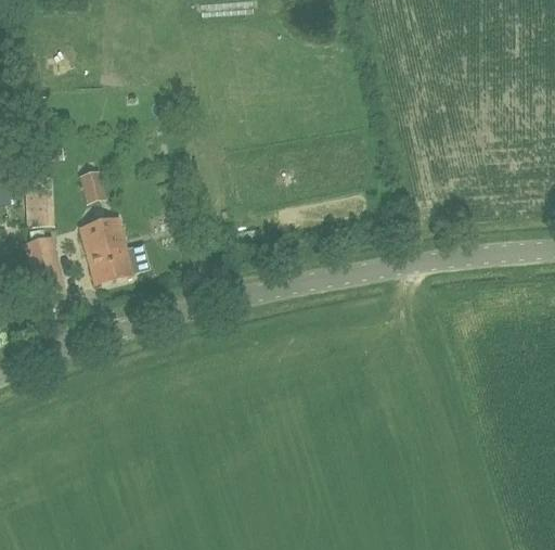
[(87,204),(107,199),(99,168),(78,175),(87,204)]
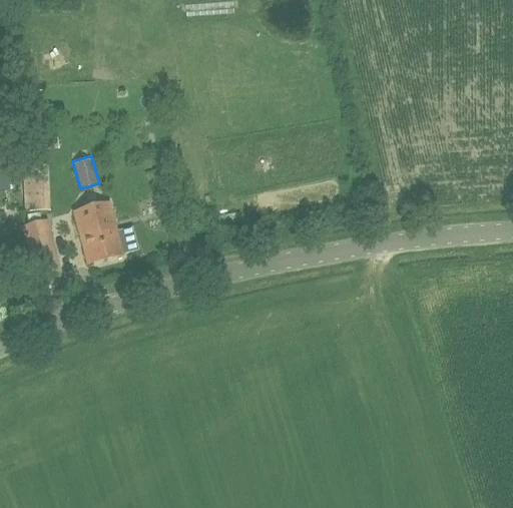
[(51,207),(49,162),(22,163),(24,208),(51,207)]
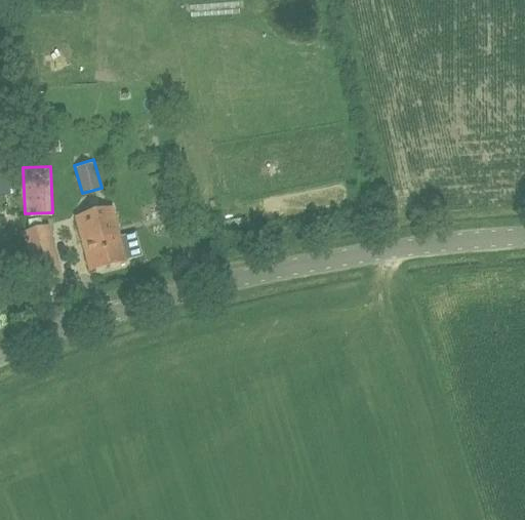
[(126,257),(112,204),(76,213),(91,268),(126,257)]
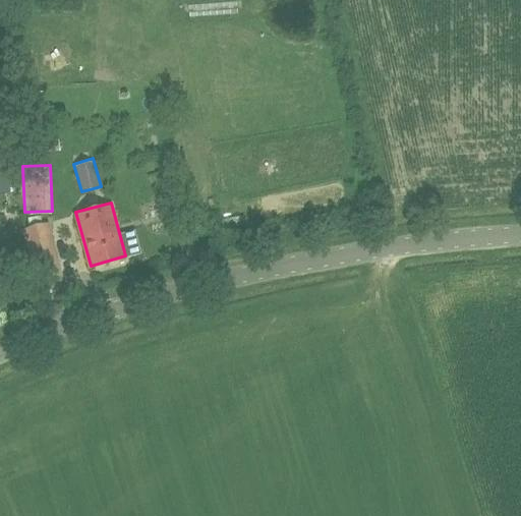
[(59,272),(47,222),(24,228),(37,278),(59,272)]
